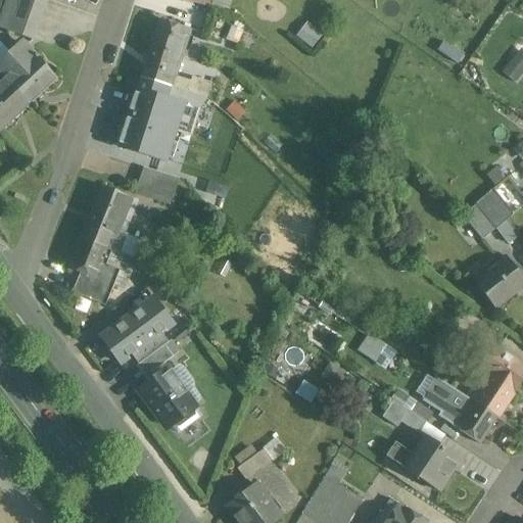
[(47,0),(46,0),(7,0),(0,22),(0,30),(33,41),(47,0)]
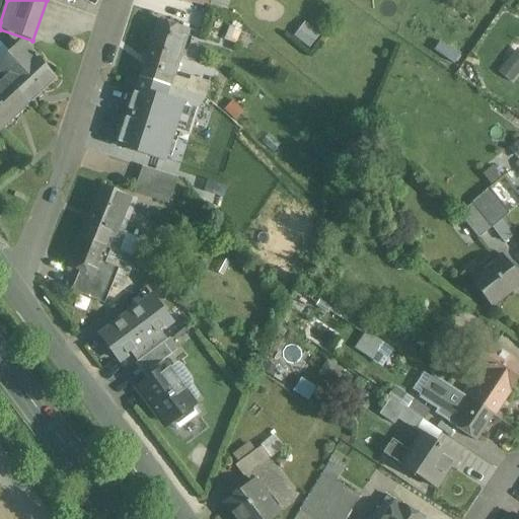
[(191,30),(158,19),(149,47),(180,58),(191,30)]
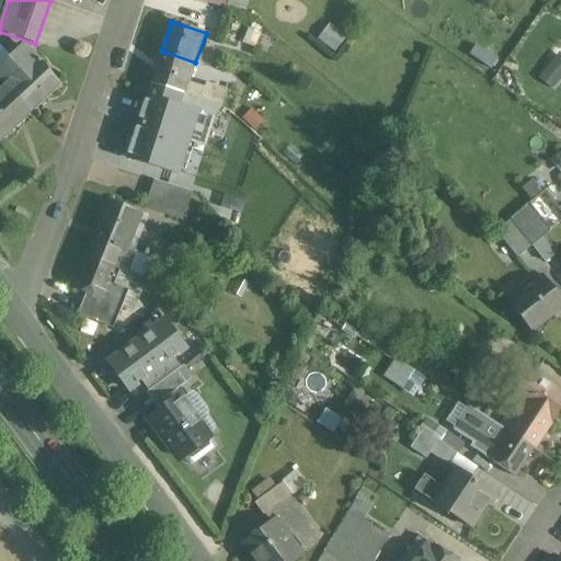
[(60,84),(24,46),(0,68),(0,79),(7,87),(31,112),(60,84)]
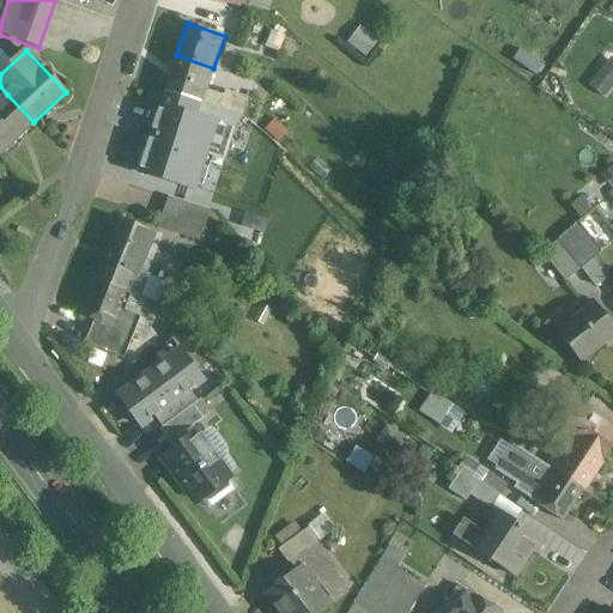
[(213,68),(176,55),(164,91),(242,116),(248,99),(224,92),(223,96),(206,90),(213,68)]
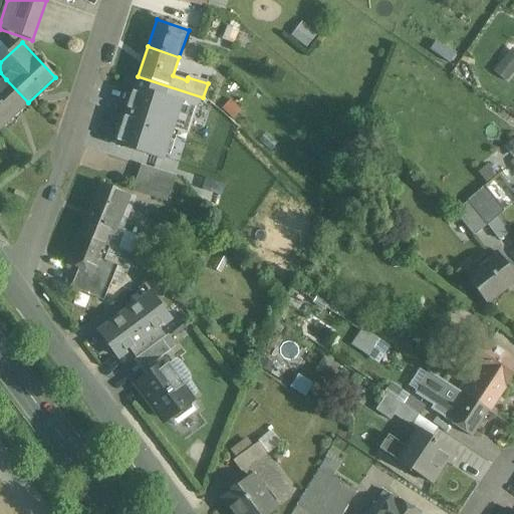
[(509,81),(513,72),(513,47),(511,46),(494,72),(509,81)]
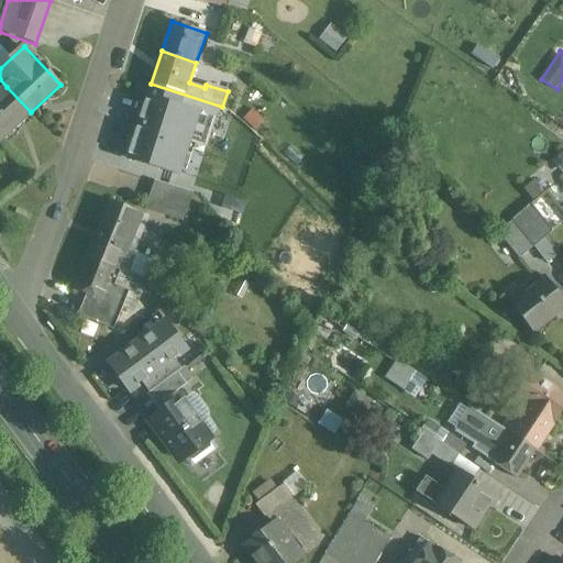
[(222,107),(151,84),(125,158),(177,176),(188,143),(206,148),(217,116),(222,107)]
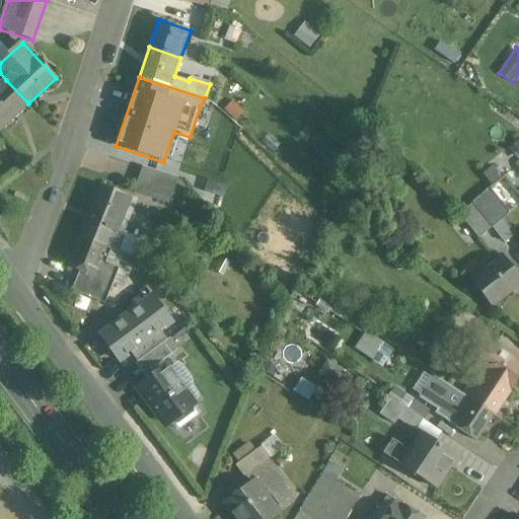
[(6,80),(0,84),(0,126),(2,129),(28,103),(6,80)]
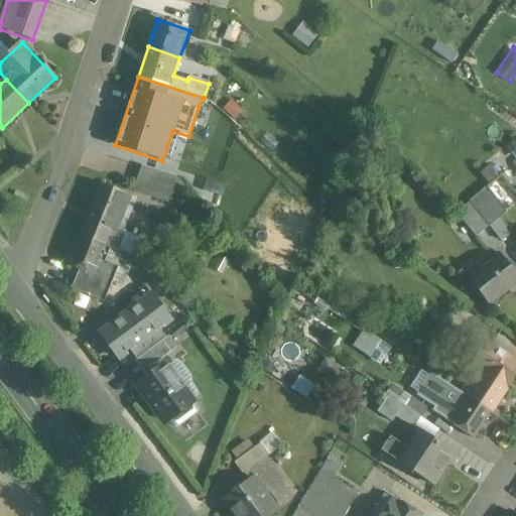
[(171,175),(142,166),(134,192),(167,204),(176,177),(171,175)]
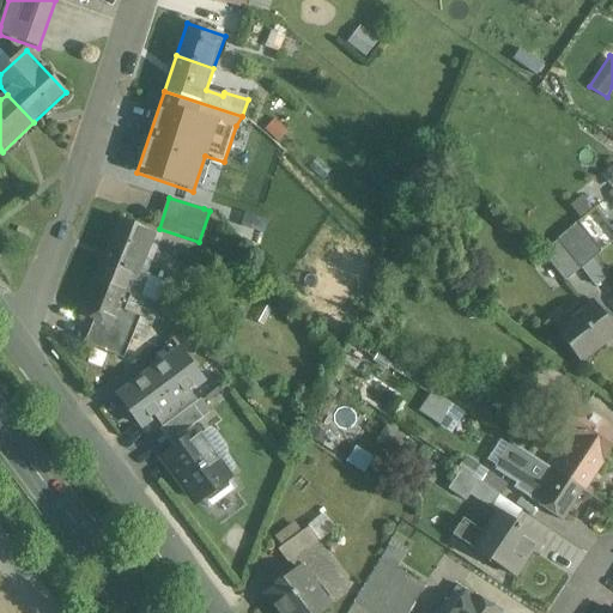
[(612,231),(595,208),(569,231),(574,237),(562,247),(580,269),(612,241),(612,231)]
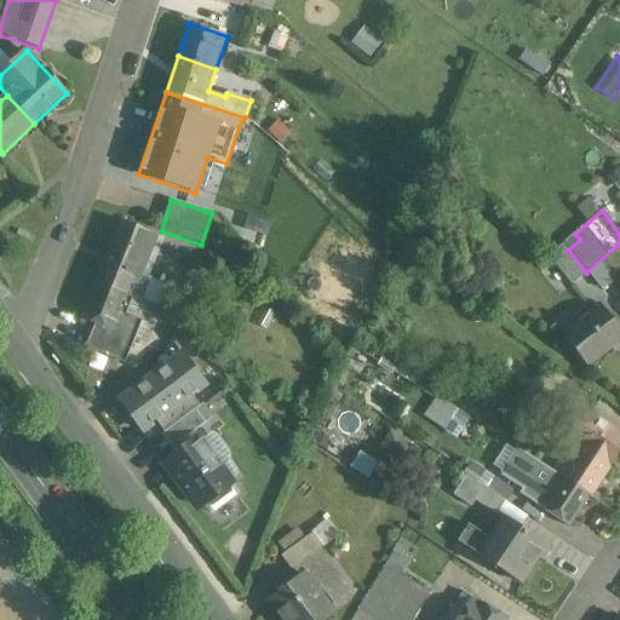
[(158,236),(121,222),(96,283),(133,299),(142,303),(151,280),(142,276),(158,236)]
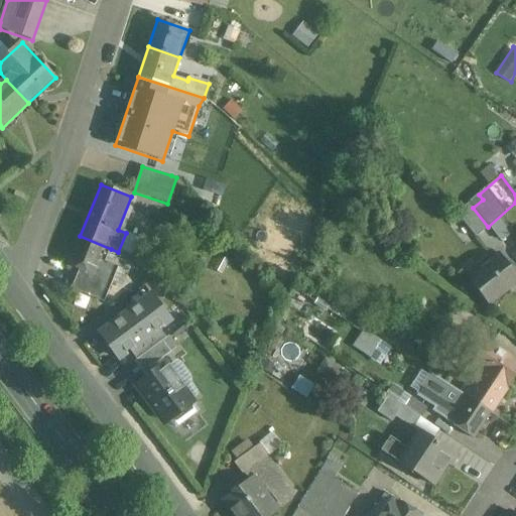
[(473,208),(469,203),(457,214),(476,238),(488,227),(473,208)]
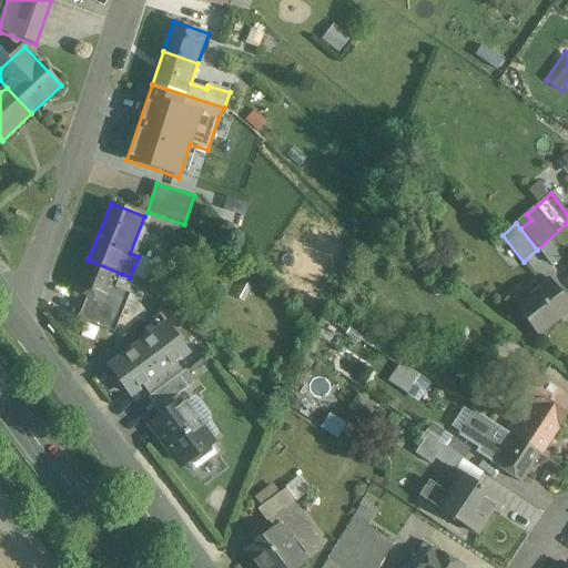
[(122,274),(88,260),(74,293),(88,298),(79,320),(114,334),(130,295),(115,288),(122,274)]
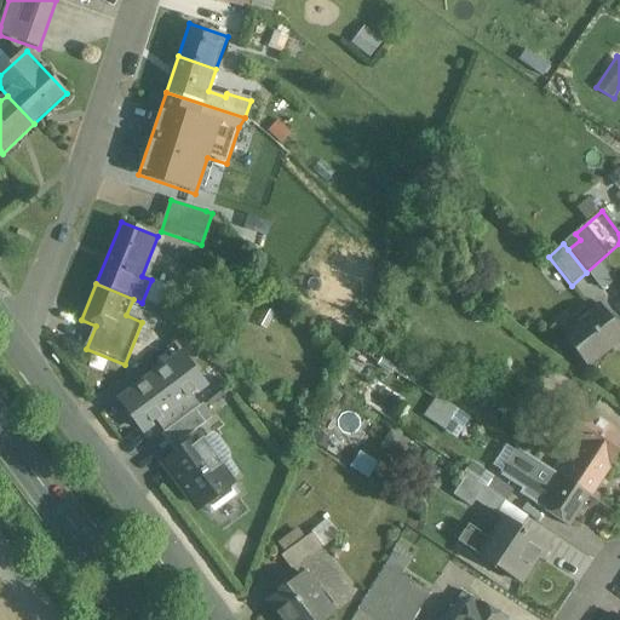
[(619,333),(600,306),(562,336),(586,366),(619,339),(619,333)]
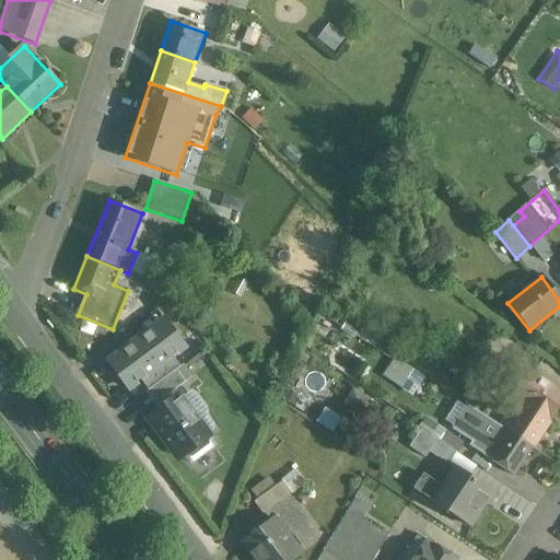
[(162,284),(148,279),(143,290),(158,295),(162,284)]
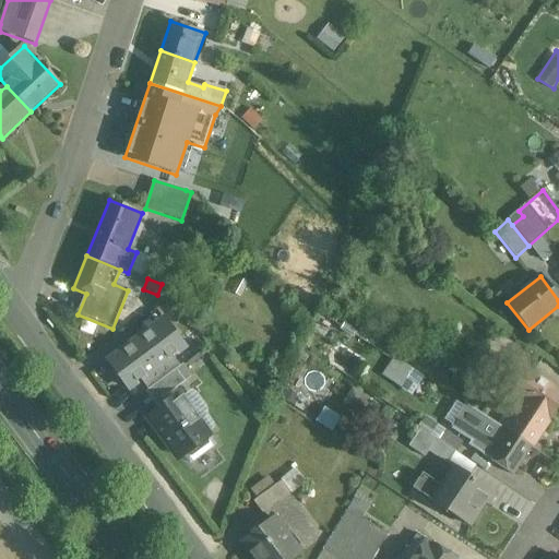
[(183,347),(164,320),(108,363),(128,389),(140,380),(147,390),(179,367),(171,356),(183,347)]
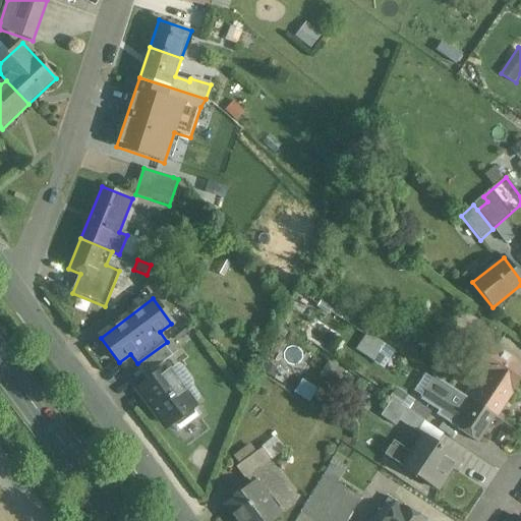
[(367,333),(356,350),(385,367),(395,350),(367,333)]
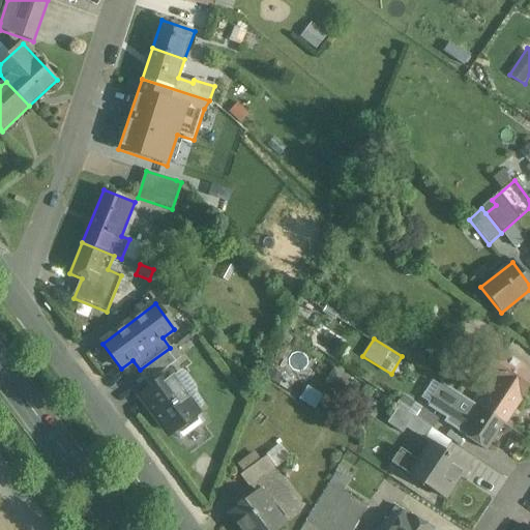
[(495,372),(474,404),(475,405),(503,423),(504,423),(521,399),(522,399),(529,386),(529,370),(493,346),(481,363),(495,372)]
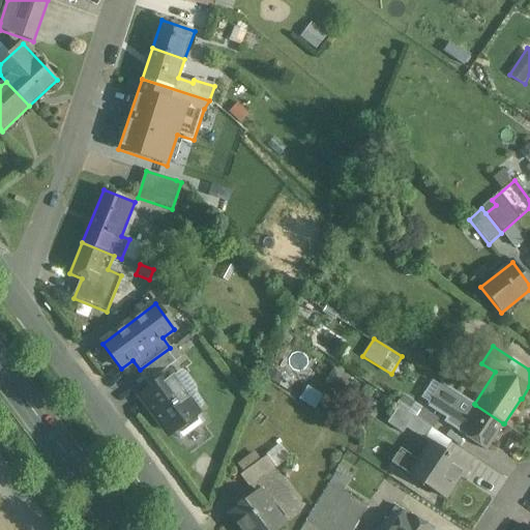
[(167,351),(144,367),(152,380),(176,362),(167,351)]
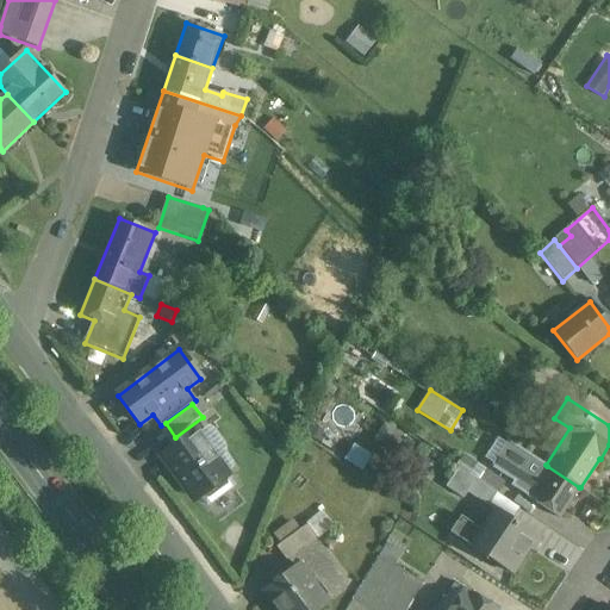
[(225,474),(194,434),(163,458),(193,499),(199,495),(207,505),(234,486),(225,474)]
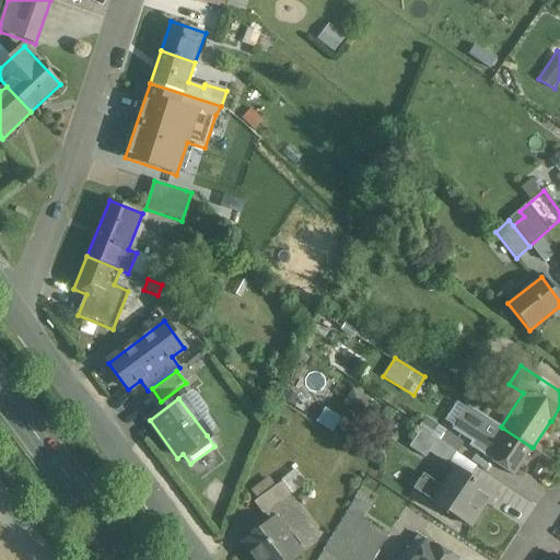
[(490,420),(474,409),(464,424),(480,435),(490,420)]
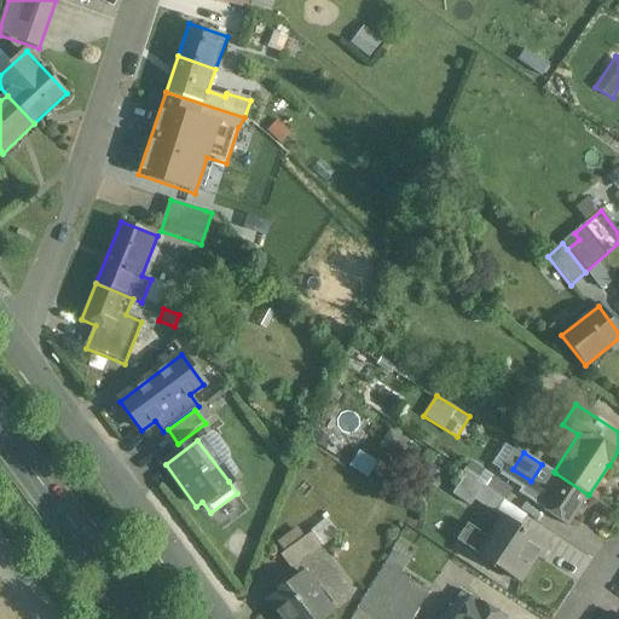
[(588,495),(555,473),(534,504),(568,526),(568,525),(588,495)]
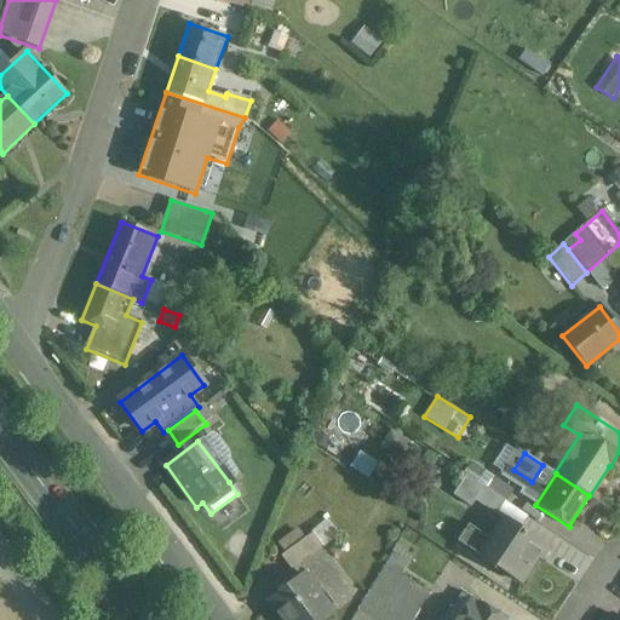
[(484,488),(480,484),(480,486),(465,476),(453,495),(468,505),(471,499),(497,516),(506,503),(484,488)]
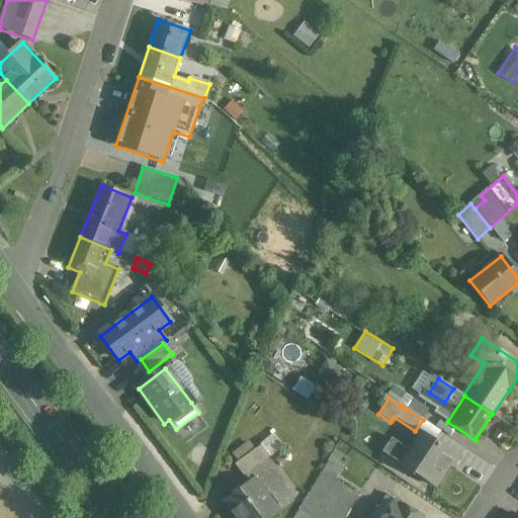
[(429,410),(411,399),(405,408),(423,420),(429,410)]
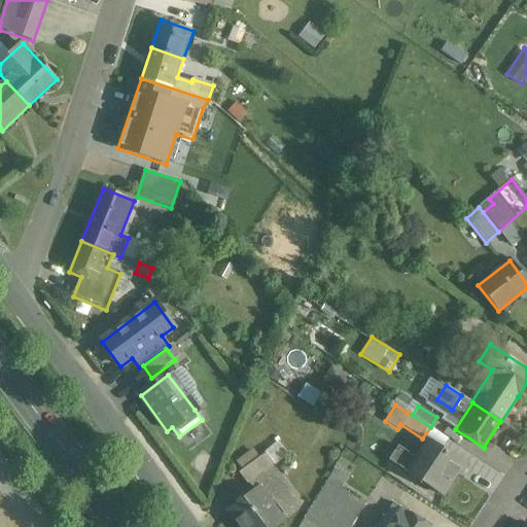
[(428,441),(416,458),(399,447),(389,461),(442,496),(456,475),(459,477),(466,466),(428,441)]
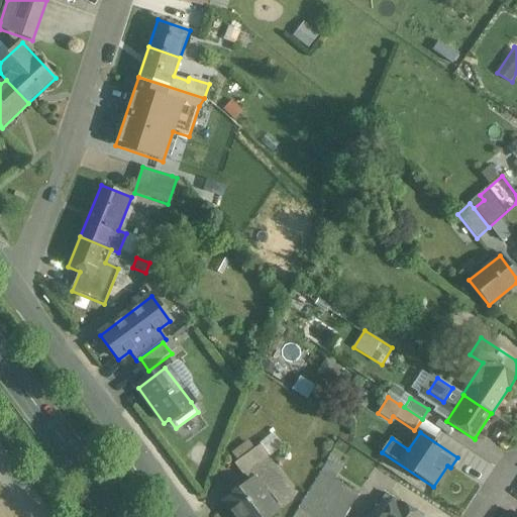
[(245,474),(267,456),(250,436),(229,453),(245,474)]
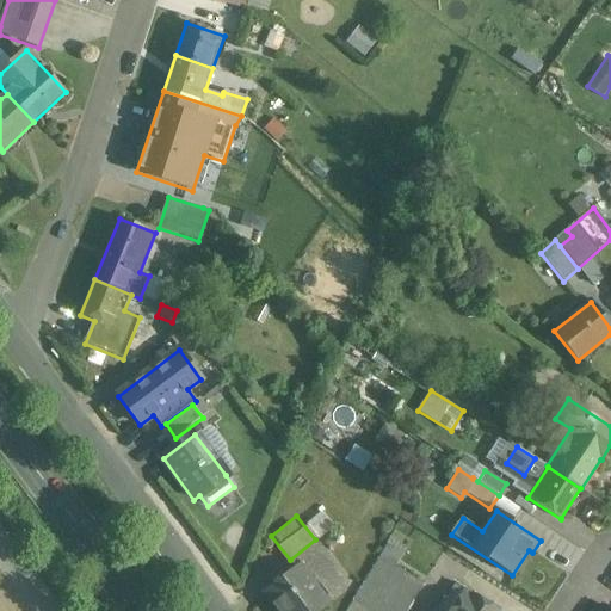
[(300,562),(258,592),(271,610),(320,610),(329,604),(300,562)]
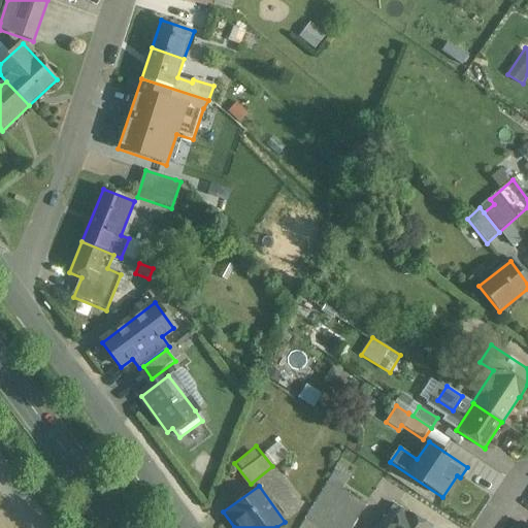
[(365,505),(348,494),(340,505),(358,517),(365,505)]
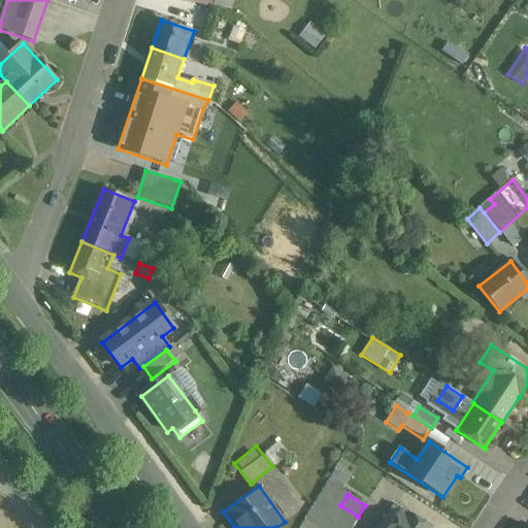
[(351,527),(358,517),(340,505),(326,527),(351,527)]
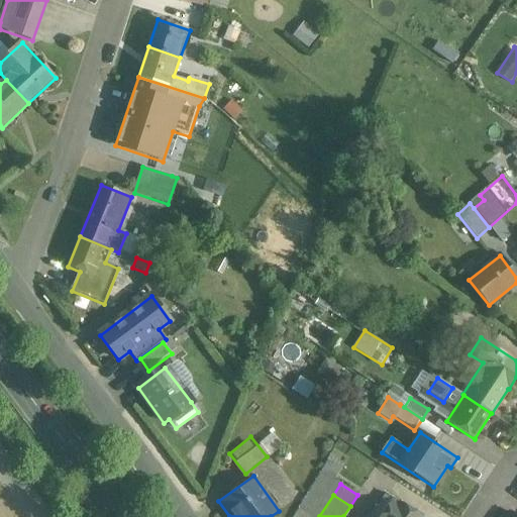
[(420,516),(400,503),(393,499),(381,516),(420,516)]
